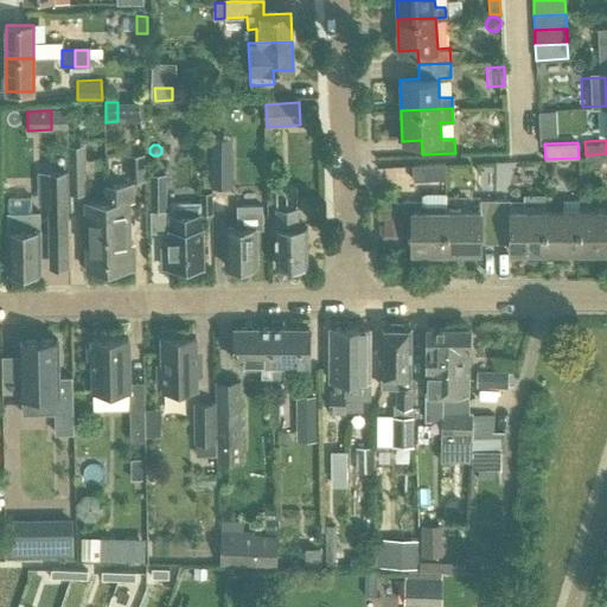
[(70,148),(71,195),(85,193),(85,160),(83,160),(83,148),(70,148)]
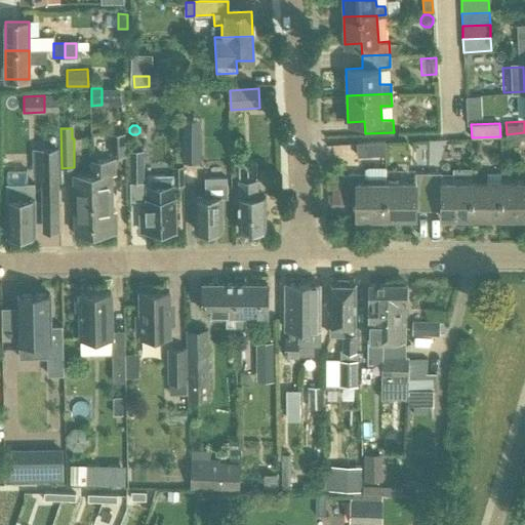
[(200,162),(199,132),(183,133),(183,161),(183,162),(200,162)]
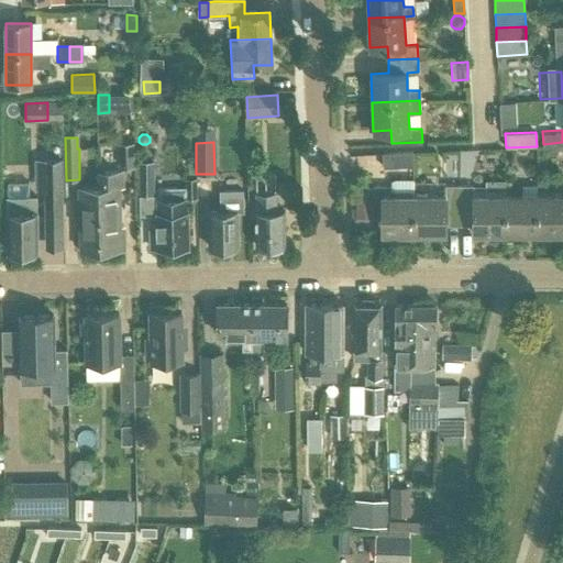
[(121,144),(121,168),(133,168),(133,144),(121,144)]
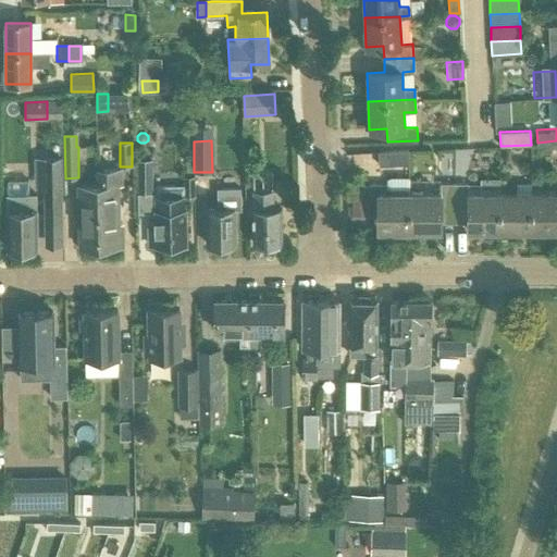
[(378,151),(379,165),(408,164),(408,162),(409,162),(408,150),(378,151)]
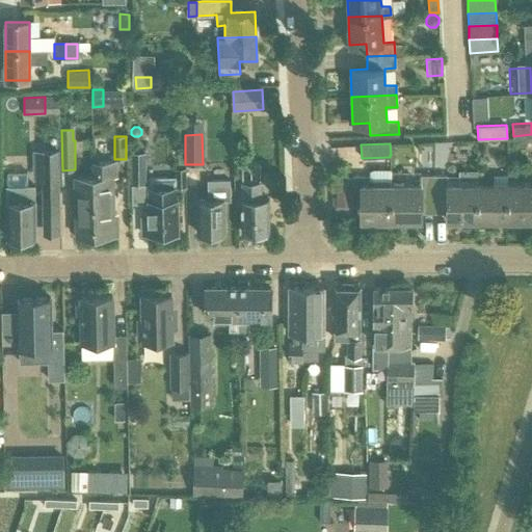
[(42,152),(43,233),(59,233),(58,152),(42,152)]
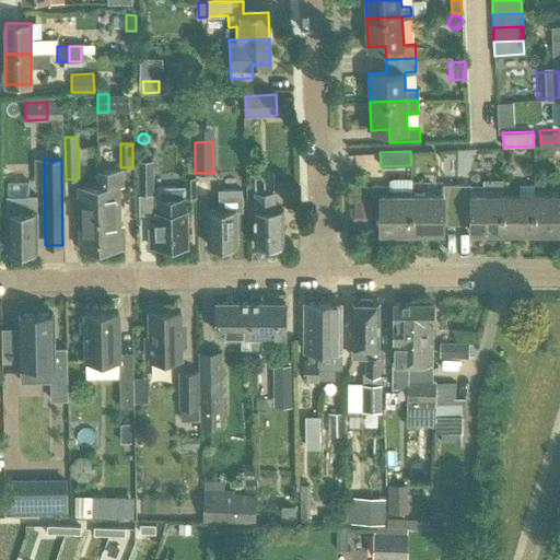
[(139,198),(153,197),(152,162),(138,163),(138,175),(138,198),(139,198)]
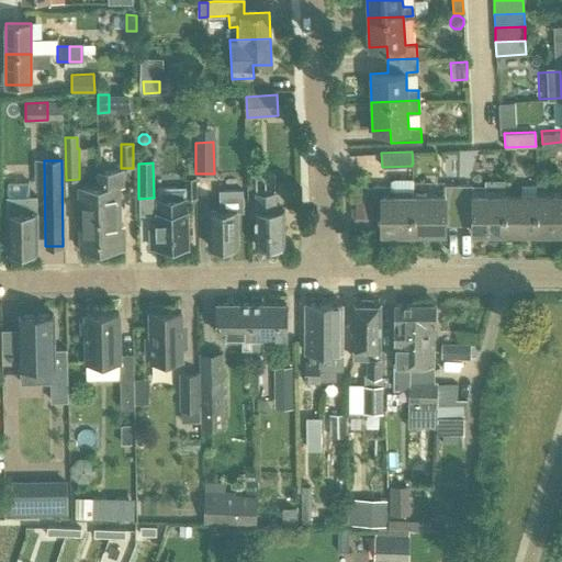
[(98,172),(99,186),(100,248),(124,247),(124,231),(120,231),(119,186),(122,186),(122,171),(98,172)]
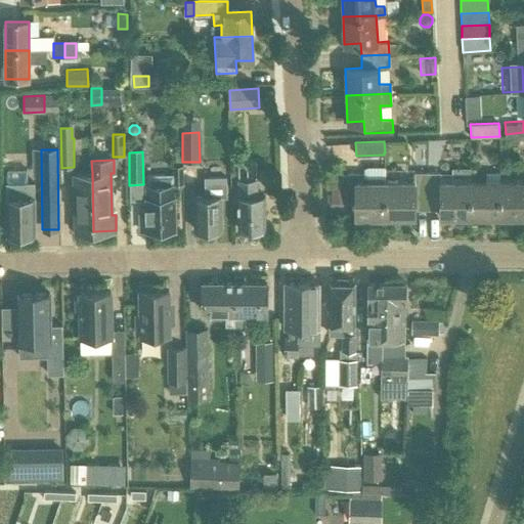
[(385,217),(385,180),(385,166),(366,167),(363,168),(363,172),(347,172),(347,181),(355,181),(355,217),(385,217)]
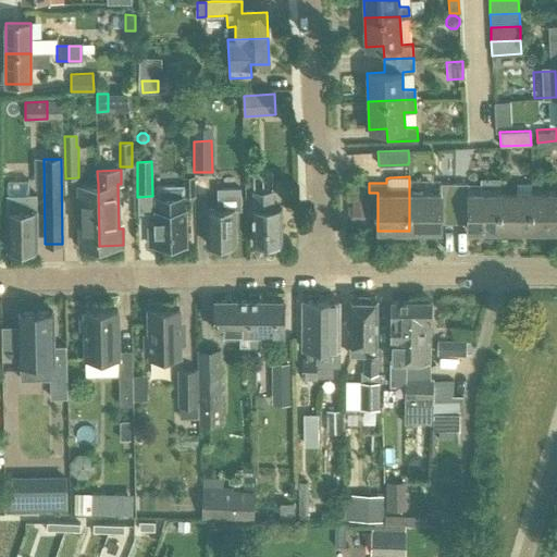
[(28,194),(28,180),(7,180),(7,247),(37,247),(36,194),(28,194)]
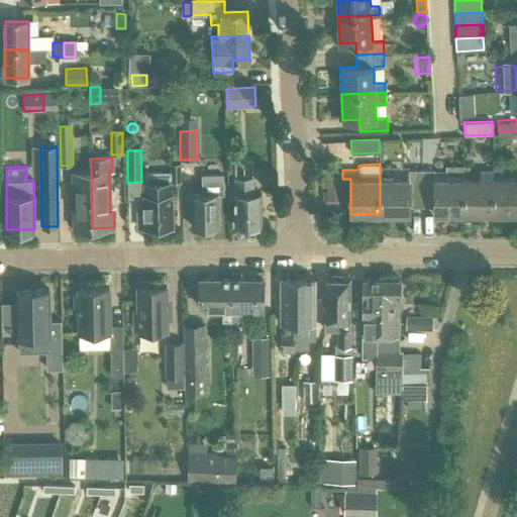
[(380,178),(380,214),(409,214),(409,197),(421,197),(421,170),(409,170),(409,178),(380,178)]
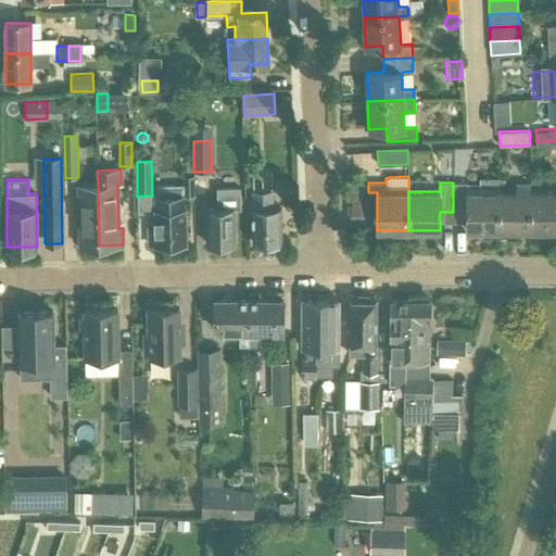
[(467,182),(453,182),(453,212),(467,212),(467,230),(498,229),(498,191),(467,191),(467,182)]
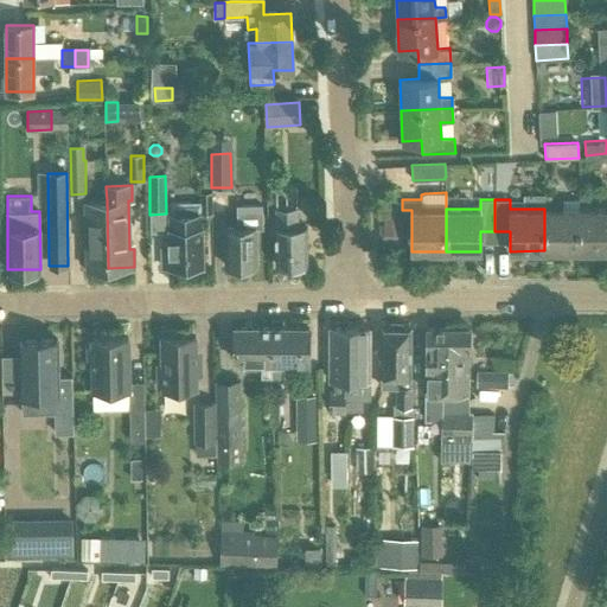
[(108,268),(107,200),(84,200),(87,268),(108,268)]
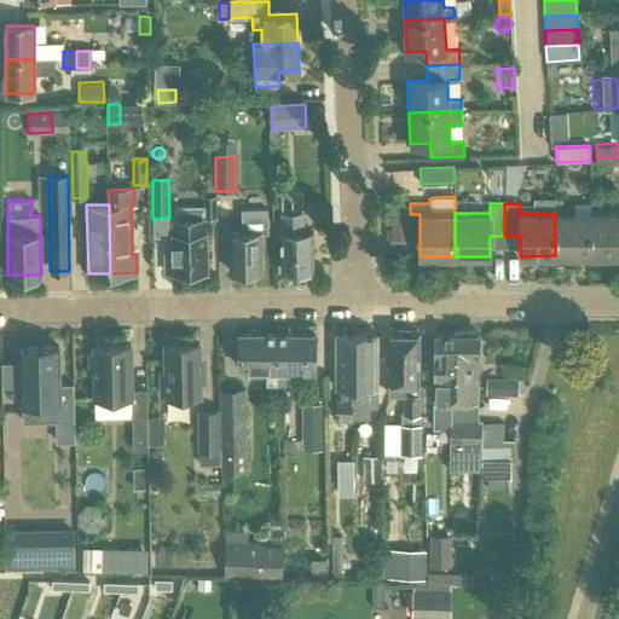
[(261,270),(261,233),(267,233),(267,209),(241,210),(241,233),(229,233),(229,271),(261,270)]
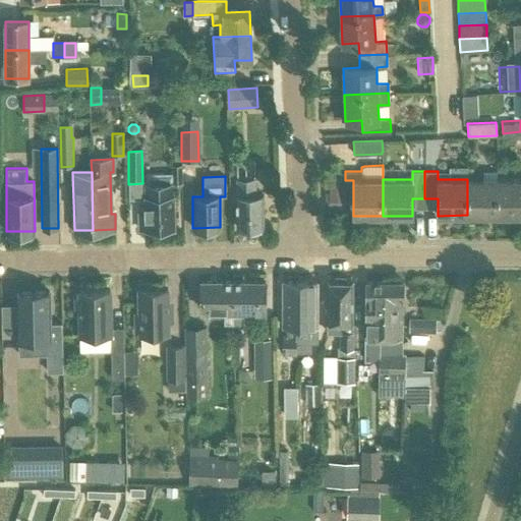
[(235,194),(236,227),(264,226),(263,193),(256,193),(256,177),(236,178),(236,194),(235,194)]
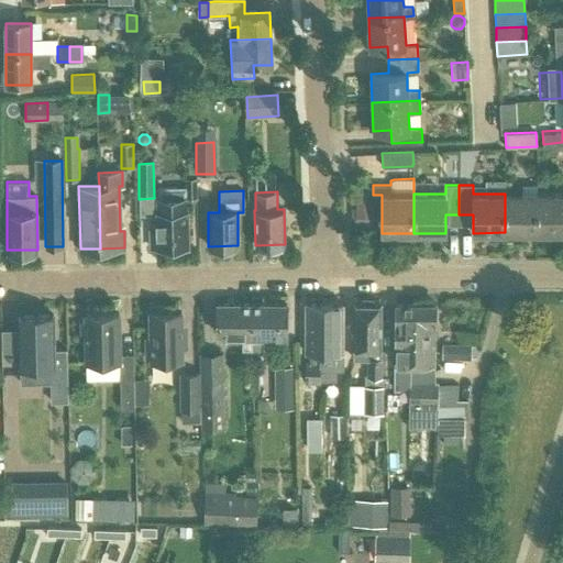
[(537,194),(505,194),(505,232),(536,232),(537,194)]
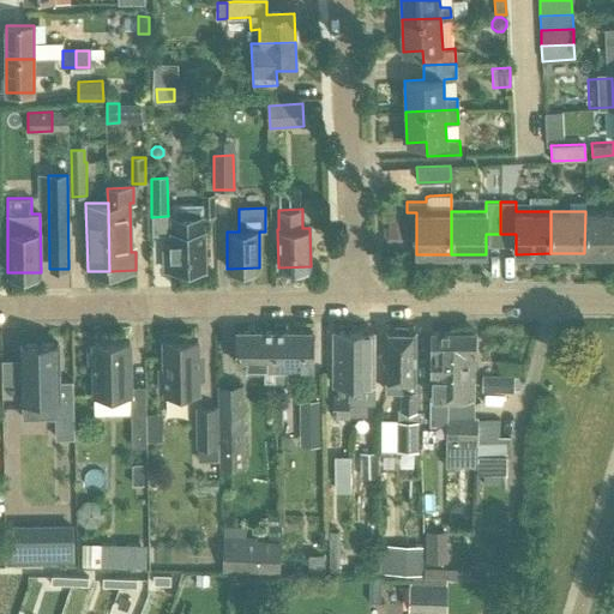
[(613,211),(585,211),(584,253),(613,253),(613,211)]
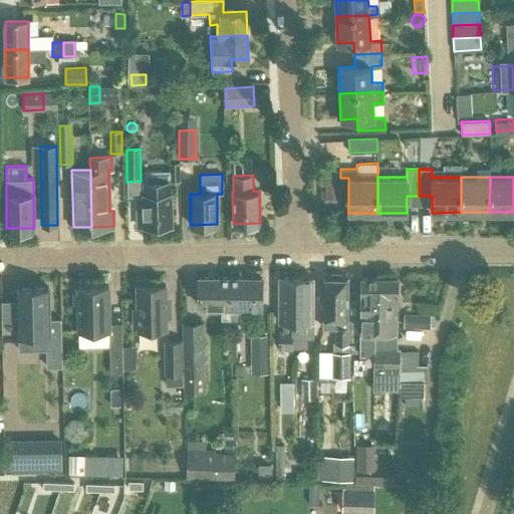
[(171,180),(142,181),(143,206),(137,206),(137,226),(173,225),(171,180)]
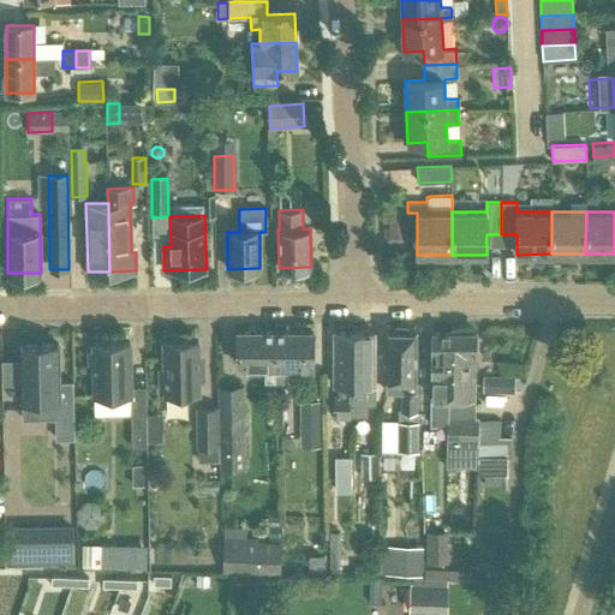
[(388,240),(407,240),(407,220),(388,220),(388,240)]
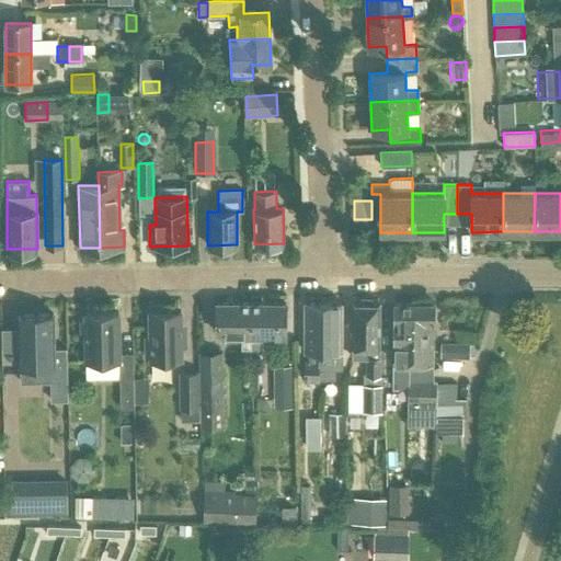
[(351,347),(366,347),(366,375),(364,375),(364,411),(385,412),(382,357),(380,357),(380,347),(377,347),(378,304),(373,304),(371,299),(361,299),(358,302),(354,302),(354,329),(351,329),(351,347)]
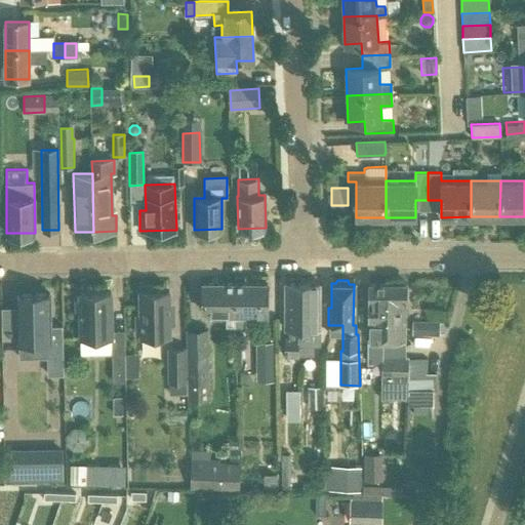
[(227,327),(234,327),(234,319),(234,283),(202,283),(202,311),(207,311),(207,318),(227,318),(227,327)]
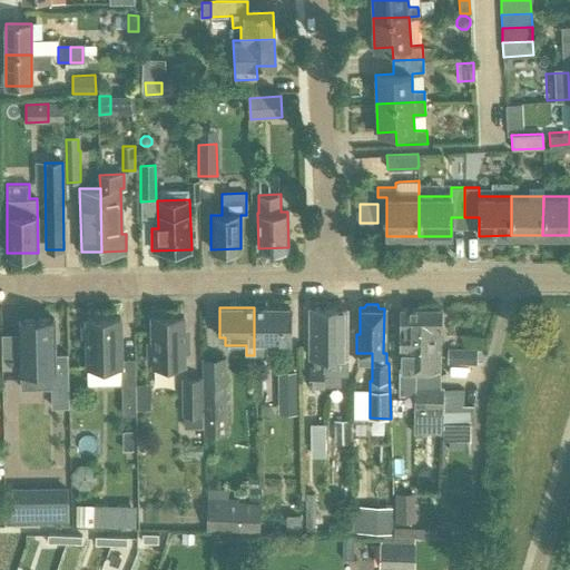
[(254,346),(254,355),(268,355),(268,345),(290,345),(290,307),(254,307),(254,346)]
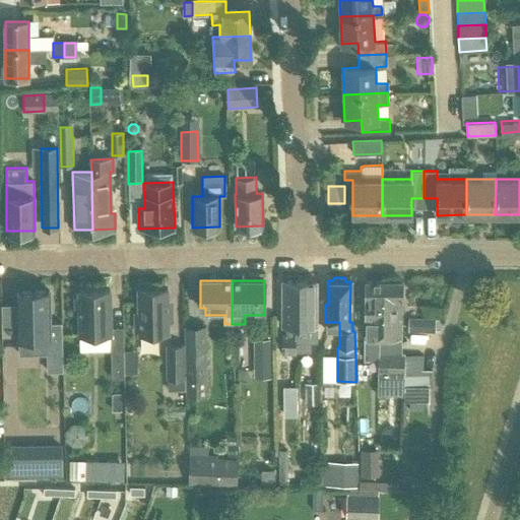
[(299,307),(299,280),(282,280),(281,325),(286,325),(285,334),(281,334),(281,350),(297,350),(297,344),(295,344),(295,334),(296,334),(296,325),(295,325),(296,307),(299,307)]
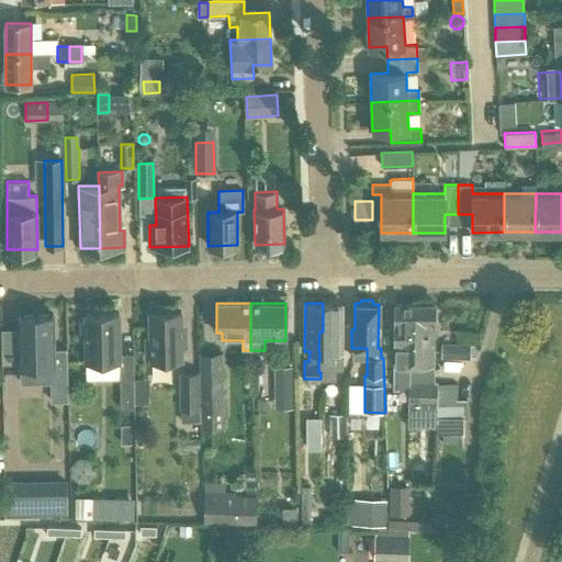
[(318,351),(319,351),(341,352),(343,303),(323,303),(323,332),(319,332),(318,351)]
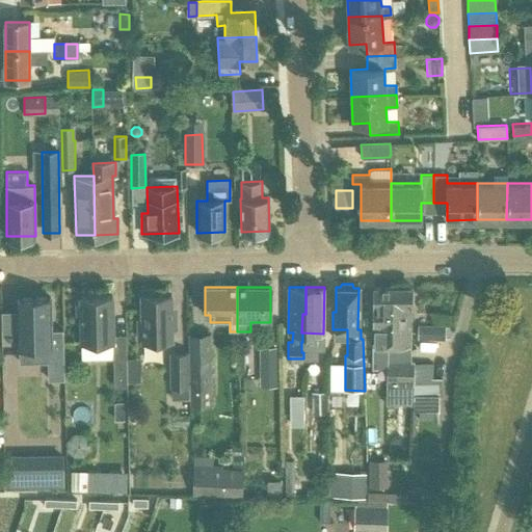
[(372,364),(388,364),(389,364),(390,288),(374,288),(373,306),(374,306),(374,346),(373,346),(372,364)]
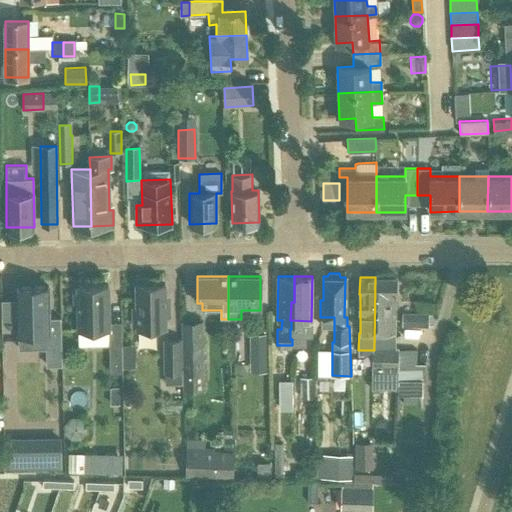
[(384,351),(384,367),(398,368),(398,350),(394,350),(395,295),(396,277),(375,277),(374,350),(384,351)]
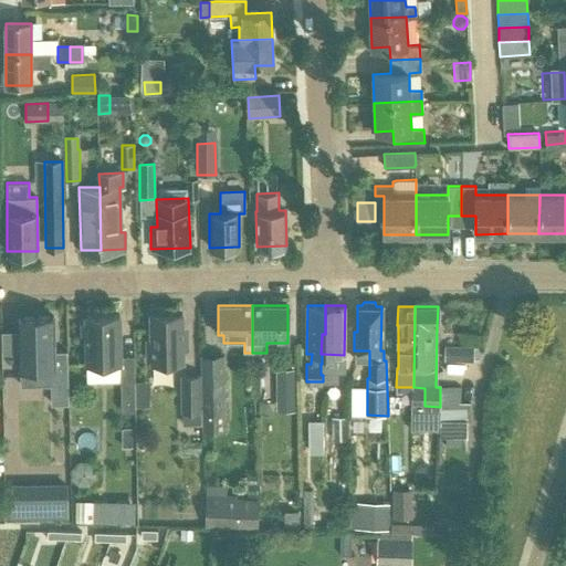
[(85,315),(85,322),(81,324),(81,332),(85,335),(86,364),(119,363),(119,314),(85,315)]
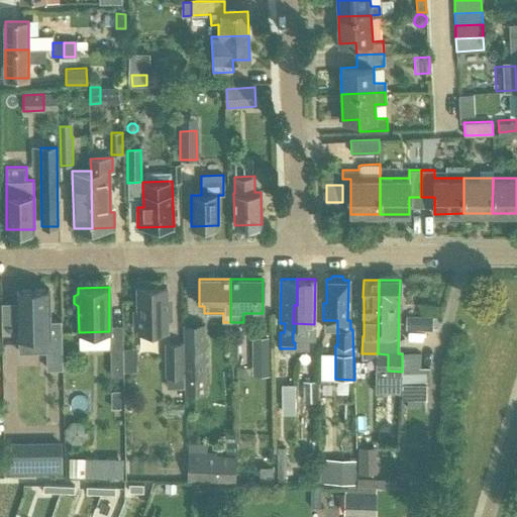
[(134,314),(134,324),(137,327),(137,331),(140,331),(145,334),(153,334),(158,331),(167,330),(167,319),(170,315),(170,309),(167,309),(167,287),(137,287),(137,310),(134,314)]
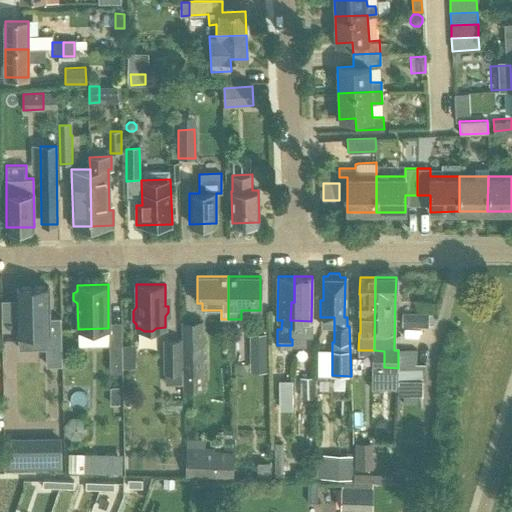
[(60,365),(59,318),(49,318),(48,286),(17,287),(18,333),(44,333),(45,365),(60,365)]
